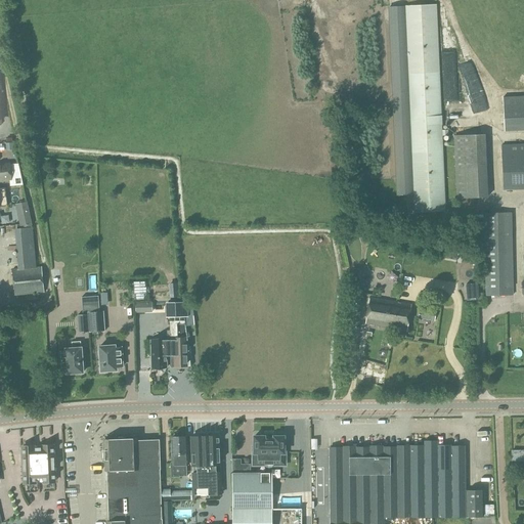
[(397,195),(413,194),(415,212),(445,211),(442,135),(448,135),(448,130),(442,130),(436,4),(388,7),(397,195)]
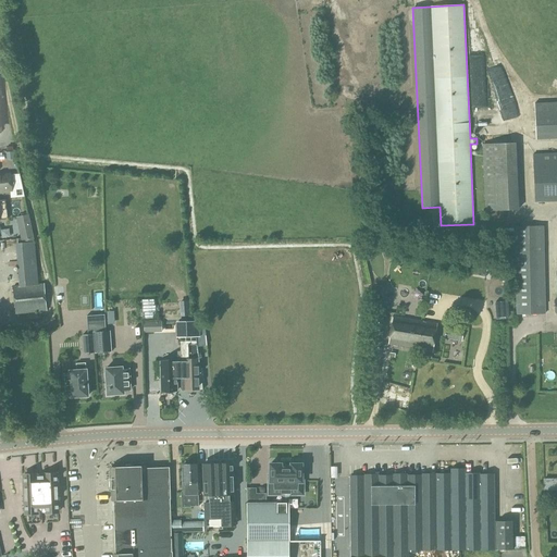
[(556,103),(534,104),(535,133),(556,131),(556,103)]
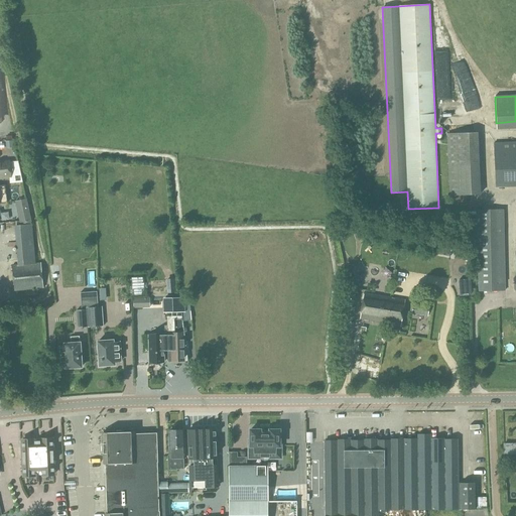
[(450,195),(481,194),(478,132),(447,134),(450,195)]
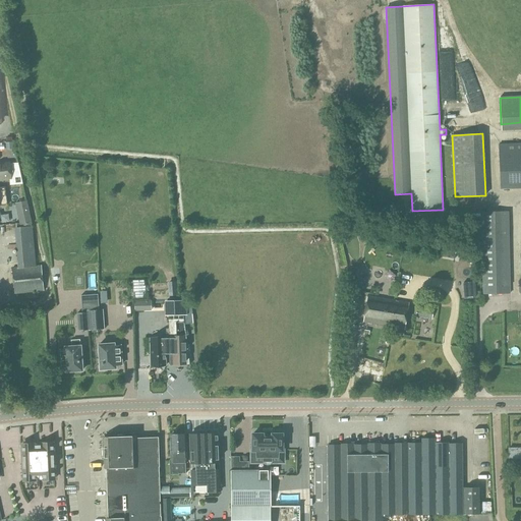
[(520,142),(499,143),(501,189),(520,188),(520,142)]
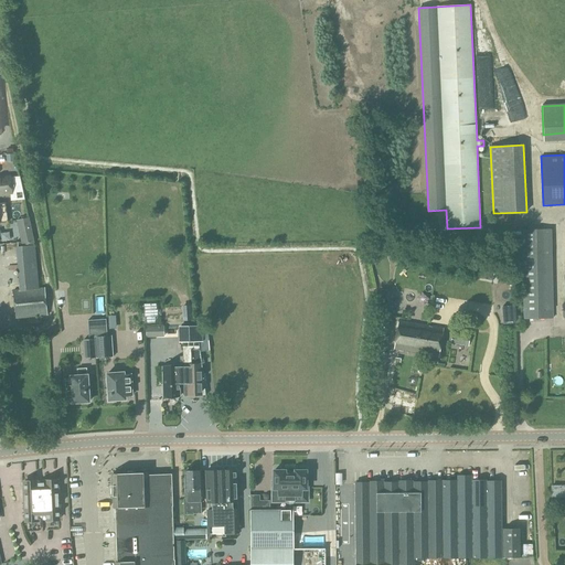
[(0,178),(0,194),(11,193),(10,178),(0,178)]
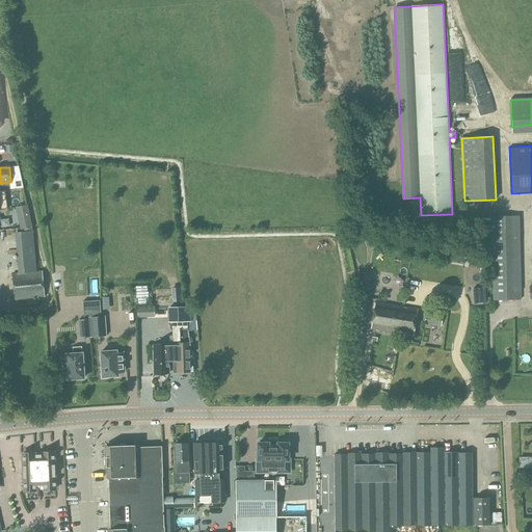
[(32,229),(27,206),(17,208),(22,231),(32,229)]
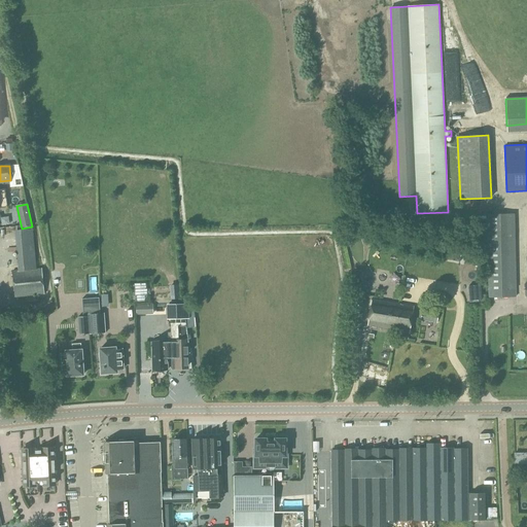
[(486,214),(488,297),(516,296),(514,214),(486,214)]
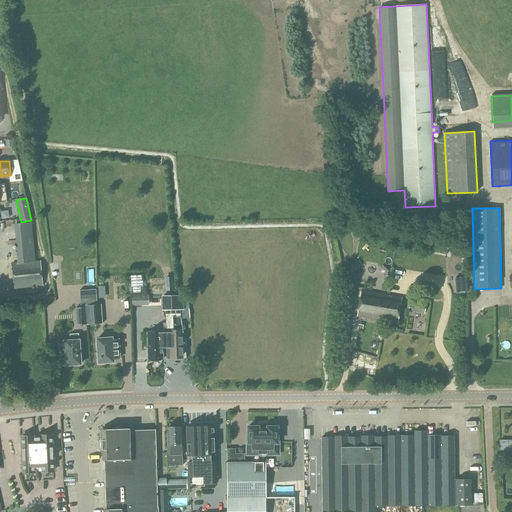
[(32,222),(14,224),(18,264),(12,264),(14,289),(43,286),(41,261),(35,261),(32,222)]
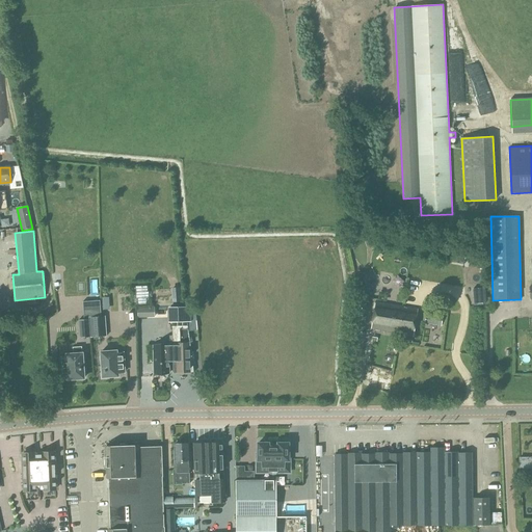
[(363,297),(367,273),(358,272),(354,296),(363,297)]
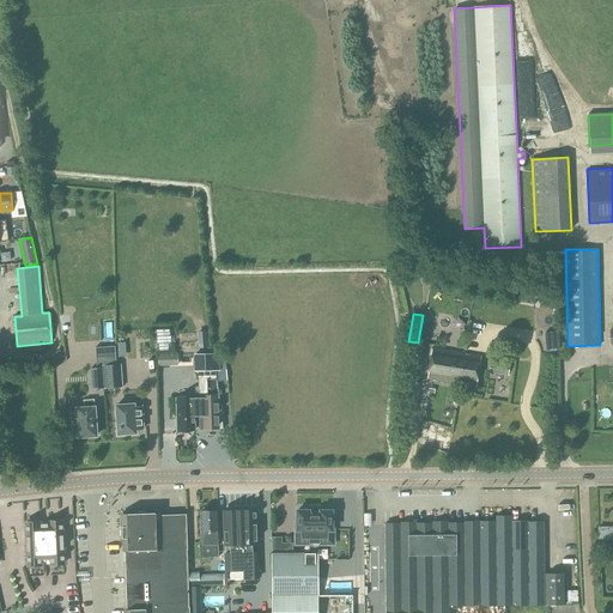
[(199,349),(210,347),(208,331),(198,332),(199,349)]
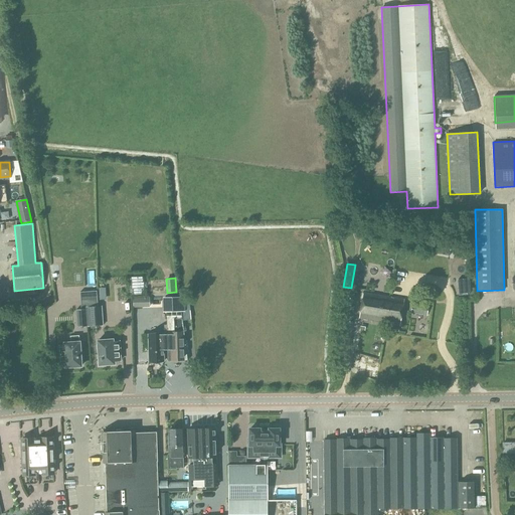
[(469,295),(468,279),(466,279),(459,280),(460,296),(469,295)]
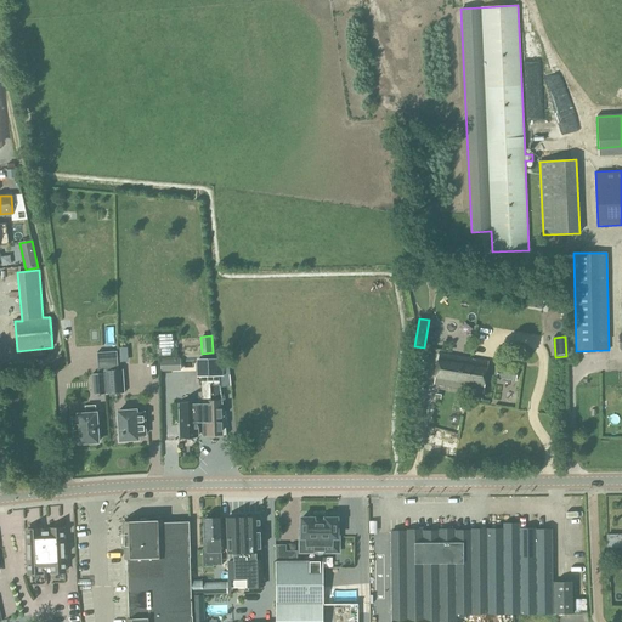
[(440,354),(435,384),(465,389),(465,390),(482,394),(487,361),(440,354)]
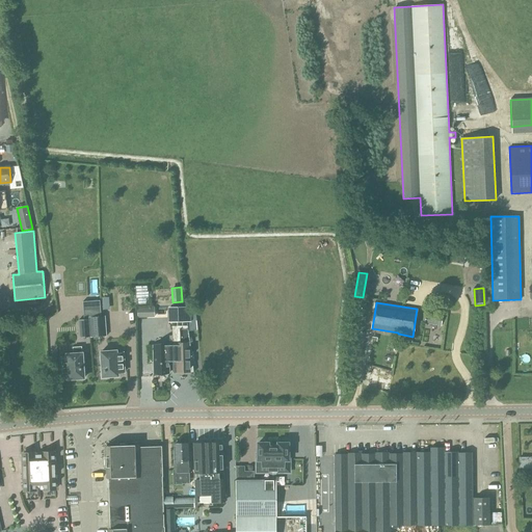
[(191,322),(191,307),(168,308),(168,322),(173,322),(173,321),(187,321),(188,322),(191,322)]
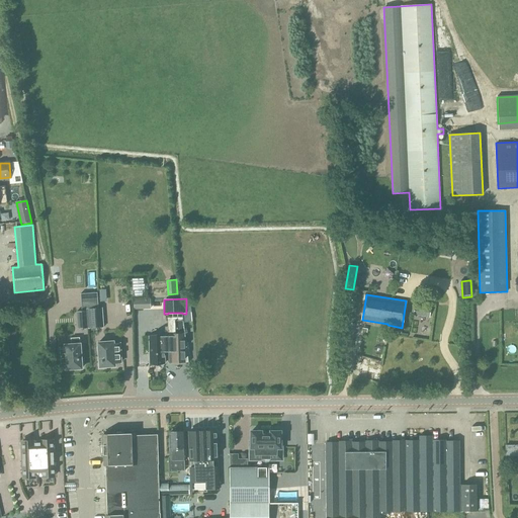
[(431,308),(415,306),(414,315),(430,318),(431,308)]
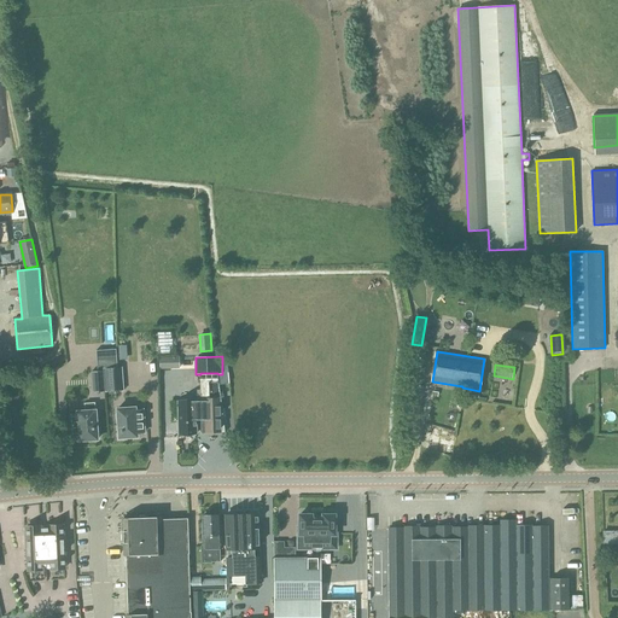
[(105,369),(108,391),(123,390),(121,368),(105,369)]
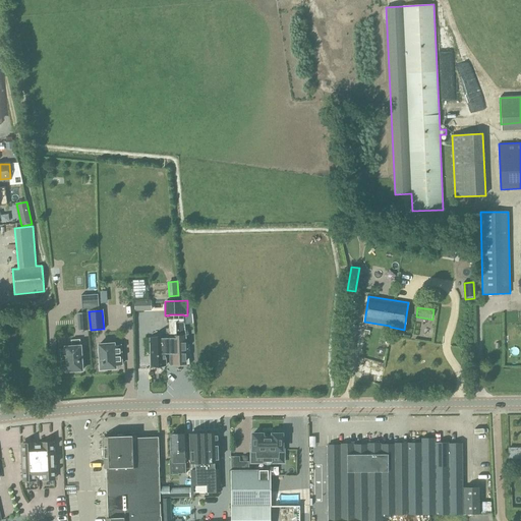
[(88,312),(77,313),(78,331),(89,330),(88,312)]
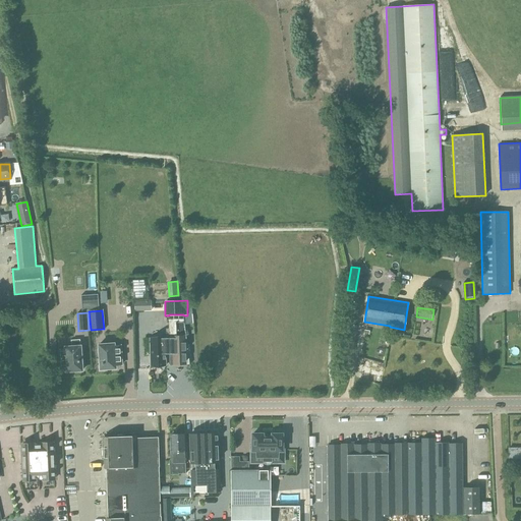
[(169,338),(151,339),(151,365),(166,365),(165,353),(170,353),(170,363),(189,363),(184,315),(183,314),(169,314),(169,315),(169,338)]
